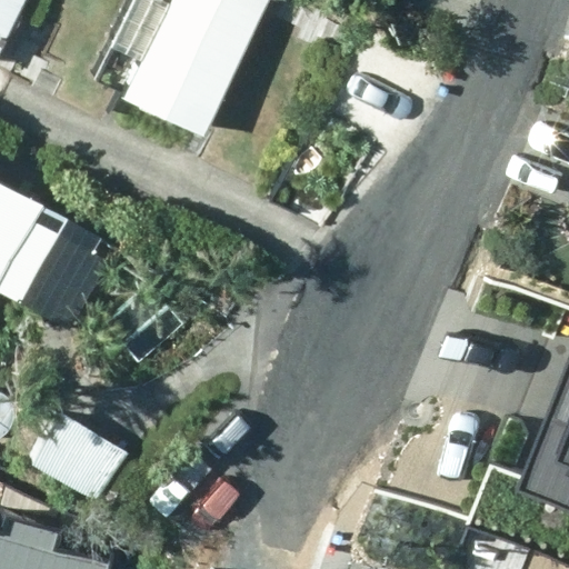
[(0,0),(0,53),(26,0),(0,0)]
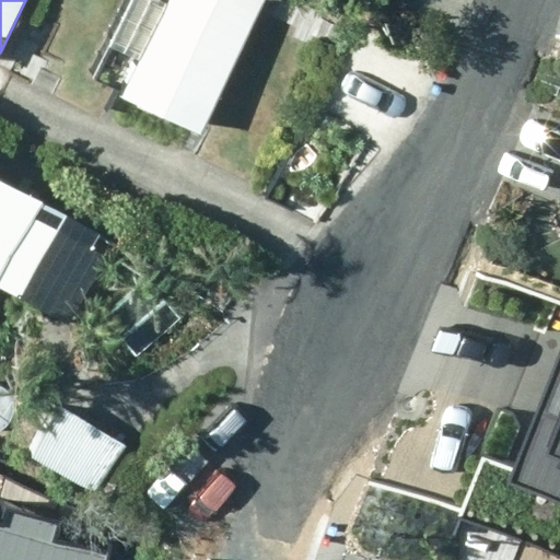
[(201,136),(261,1),(258,0),(167,0),(124,101),(201,136)]
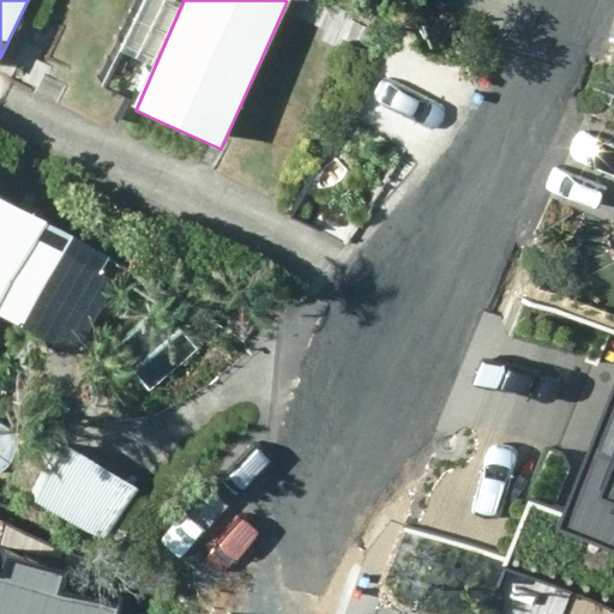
[(0,317),(25,330),(62,258),(34,244),(41,229),(0,208),(0,317)]
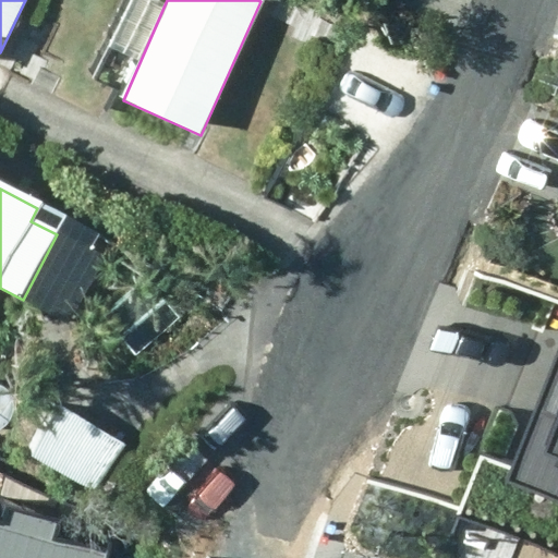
[(135,355),(177,316),(148,282),(106,323),(135,355)]
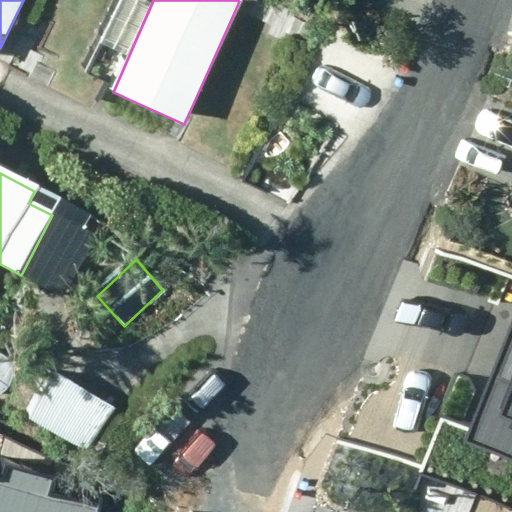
[(511,294),(505,291),(433,448),(511,484),(511,294)]
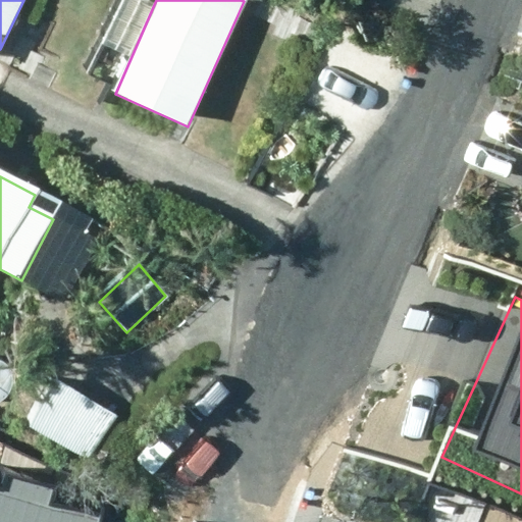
[(0,521),(103,521),(105,519),(0,490),(0,521)]
